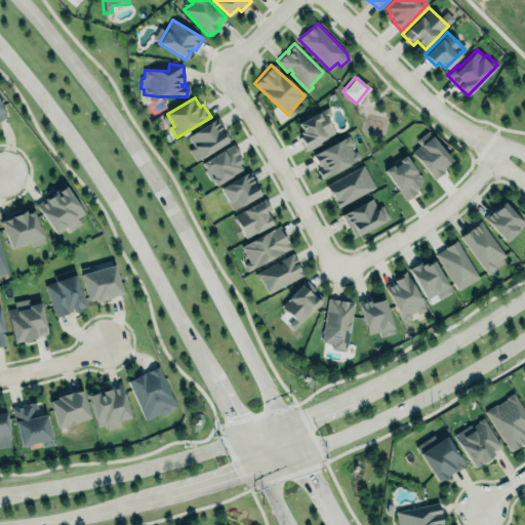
[(328,107),(331,114),(326,117),(336,135),(308,151),(307,150),(305,150),(296,134),(301,131),(297,124),(328,107)]
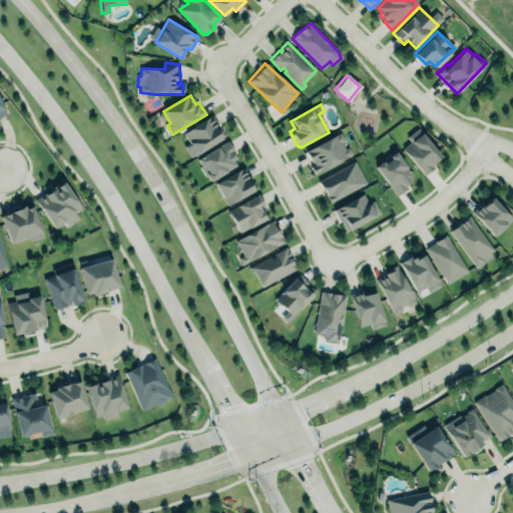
[(212,114),(219,126),(218,127),(225,137),(192,158),(184,146),(189,143),(183,133),(212,114)]
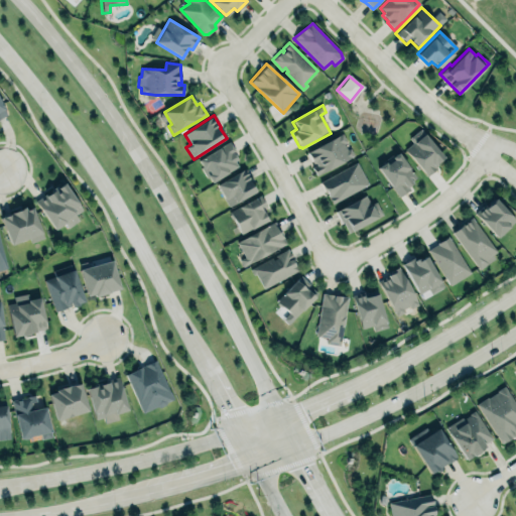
[(404,149),(424,175),(444,159),(419,129),(408,138),(412,143),(404,149)]
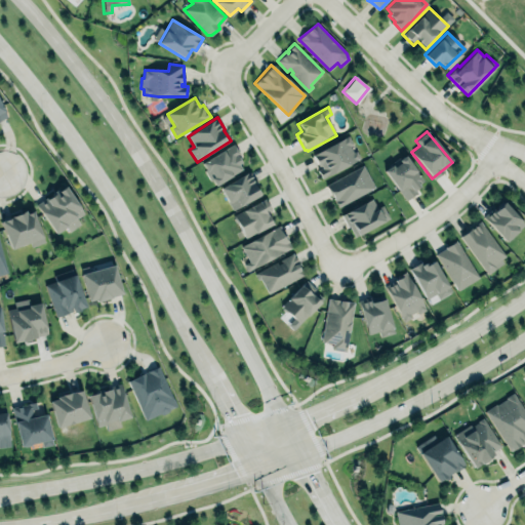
[(359,160),(348,136),(312,154),(320,169),(317,170),(321,178),(359,160)]
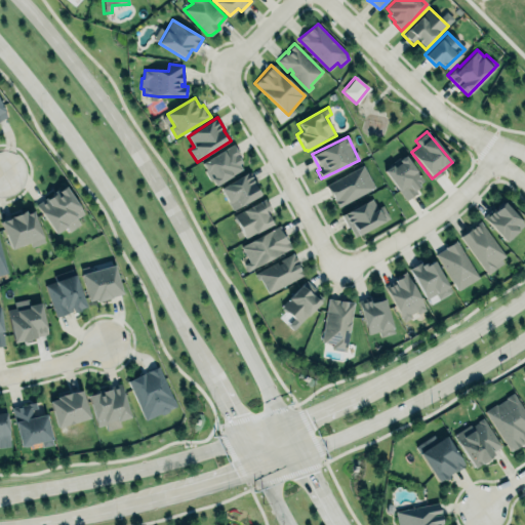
[(234,145),(240,156),(238,157),(241,162),(239,164),(243,169),(215,187),(201,164),(234,145)]
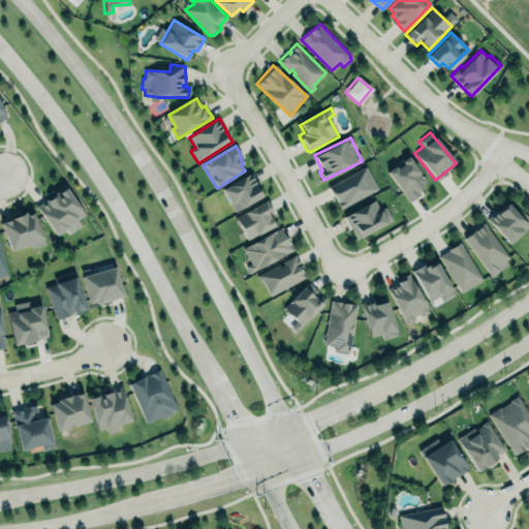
[(408,157),(401,162),(403,164),(397,169),(395,166),(387,173),(402,193),(403,192),(409,201),(421,193),(418,191),(423,188),(422,186),(427,183),(408,157)]
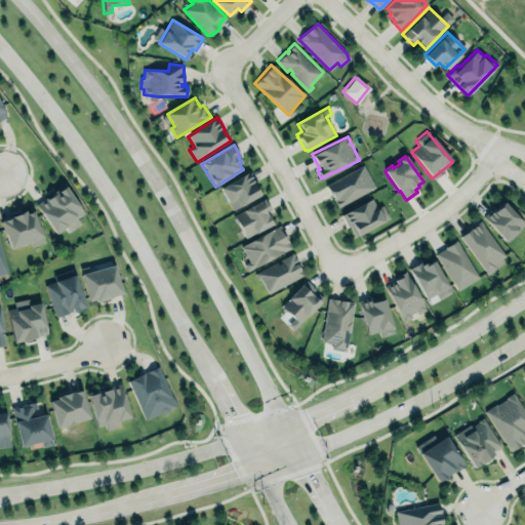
[(374,188),(363,165),(325,185),(336,207),(374,188)]
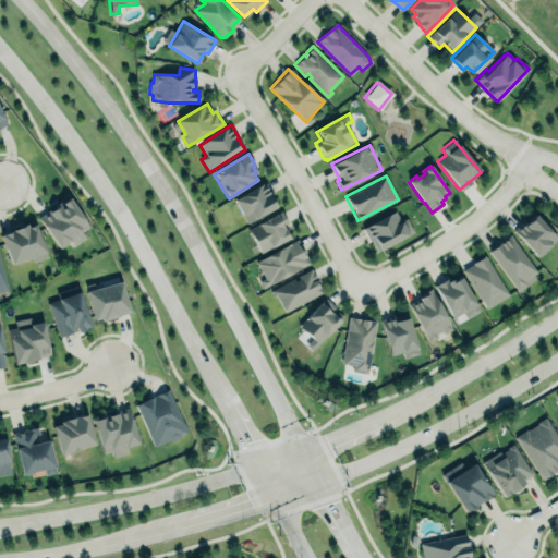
[(233,201),(266,182),(273,194),(268,196),(271,201),(274,199),(277,206),(275,206),(277,208),(249,225),(244,217),(243,217),(233,201)]
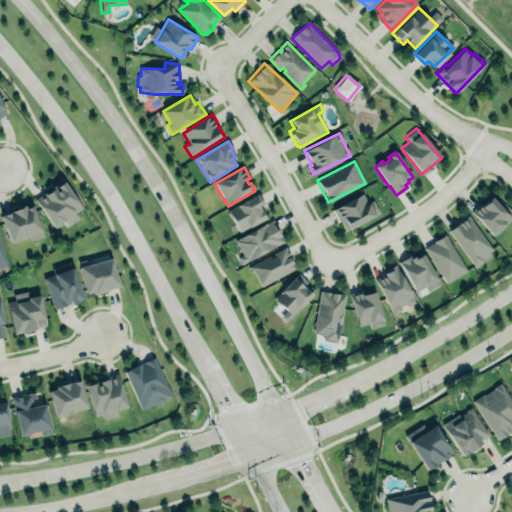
[(63,182),(82,208),(75,213),(79,218),(68,226),(65,222),(54,229),(36,202),(63,182)]
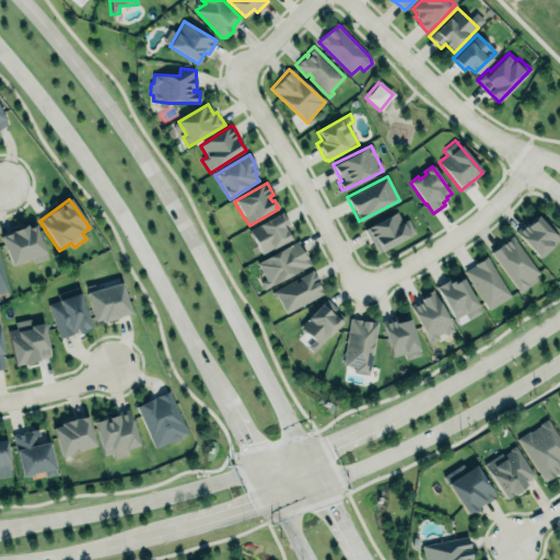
[(290,238),(284,228),(289,225),(282,211),(248,230),(261,254),(290,238)]
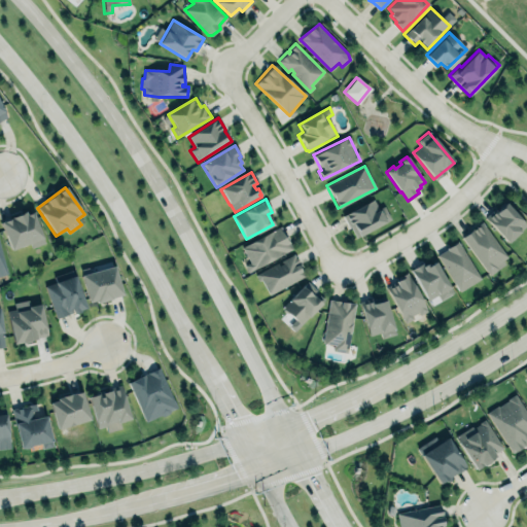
[(345,216),(374,200),(379,209),(385,205),(392,218),(357,239),(345,216)]
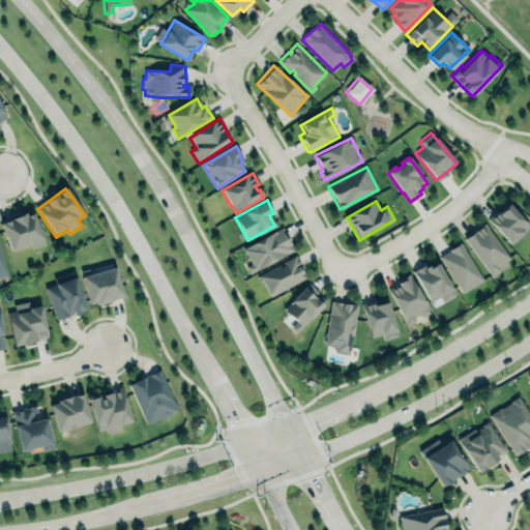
[(529,226),(507,203),(488,221),(510,244),(529,226)]
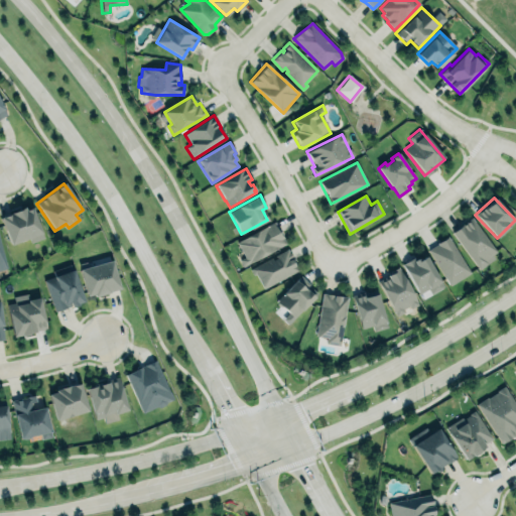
[(24,208),(20,210),(20,211),(1,219),(11,245),(30,238),(32,243),(44,238),(32,210),(26,212),(24,208)]
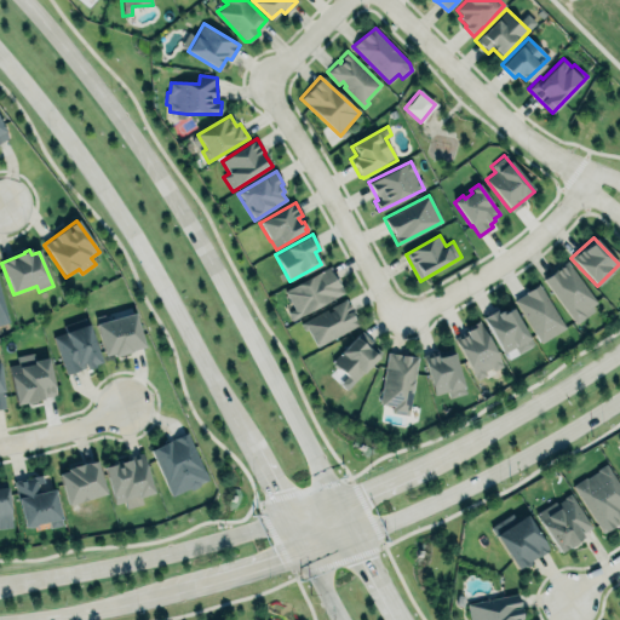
[(575,322),(600,304),(564,262),(541,280),(575,322)]
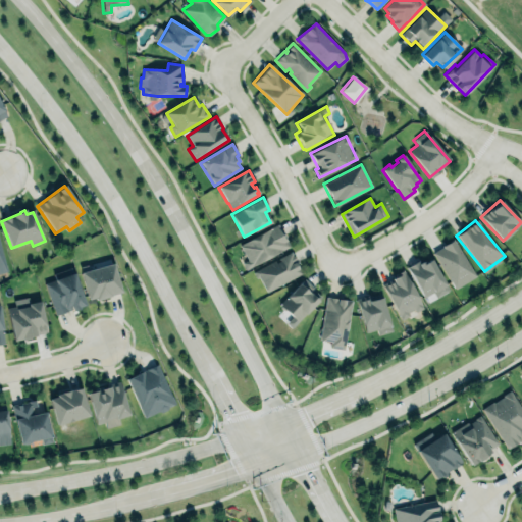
[(240,246),(248,260),(244,263),(246,269),(255,266),(268,260),(279,253),(290,247),(285,239),(278,225),(240,246)]
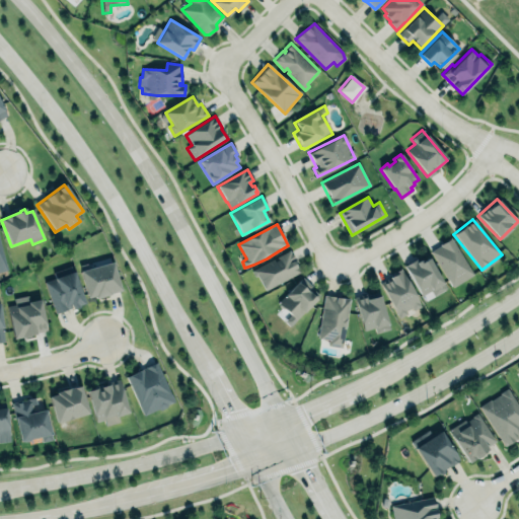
[(474,275),(453,239),(452,240),(451,238),(440,245),(431,251),(453,287),(474,275)]
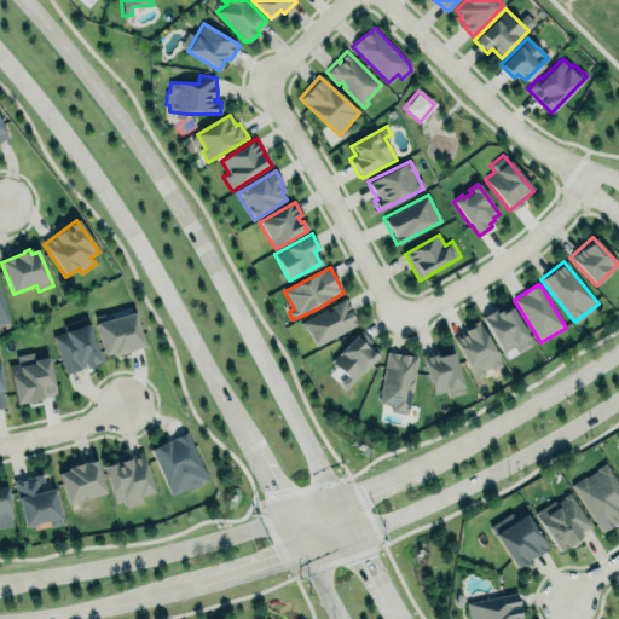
[(358,324),(345,298),(301,320),(314,346),(358,324)]
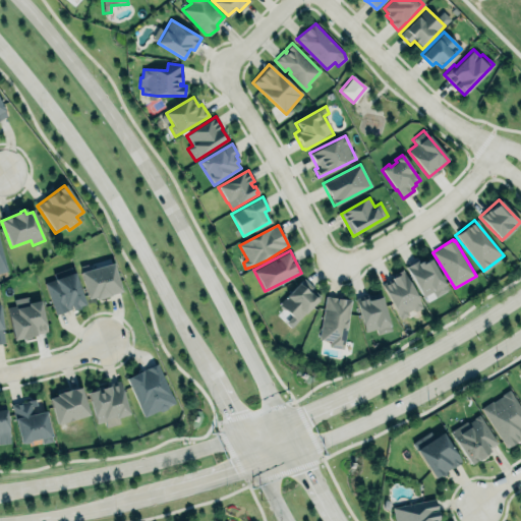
[(415,262),(406,267),(423,297),(432,292),(436,297),(449,289),(446,284),(445,285),(439,276),(441,275),(437,269),(436,269),(430,259),(421,265),(420,263),(417,265),(415,262)]
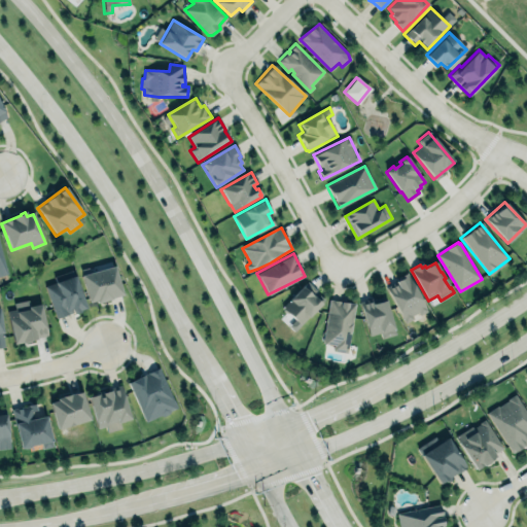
[(81,276),(114,267),(123,295),(112,299),(112,300),(97,304),(96,302),(90,303),(81,276)]
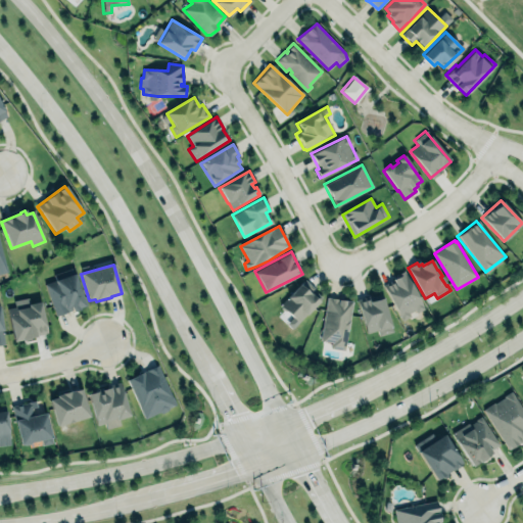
[(72,268),(85,306),(80,308),(80,311),(73,313),(72,310),(56,316),(45,283),(56,279),(54,274),(72,268)]
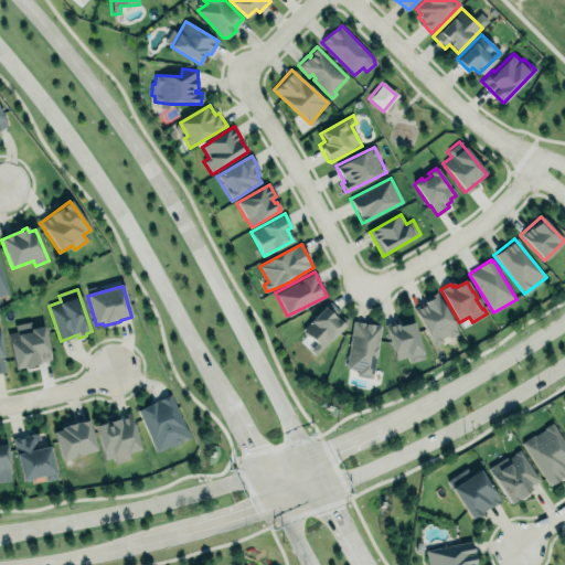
[(432,347),(443,342),(441,340),(456,333),(436,291),(423,298),(425,302),(414,308),(432,347)]
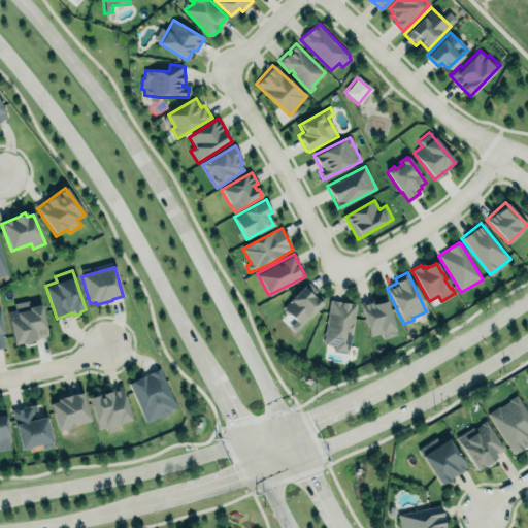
[(283,307),(307,282),(318,291),(317,292),(325,300),(301,325),(283,307)]
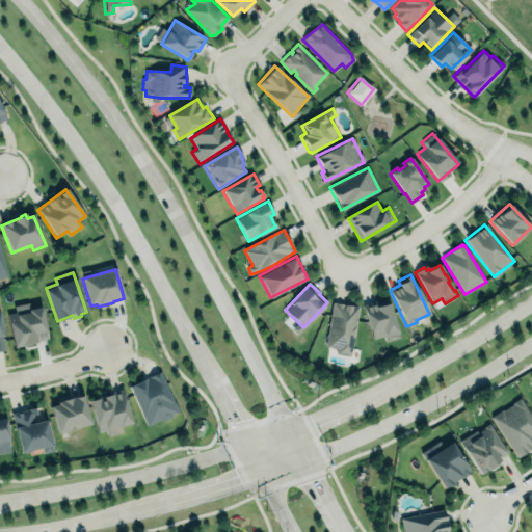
[(363,304),(376,300),(377,302),(389,298),(400,338),(386,342),(384,336),(373,339),(363,304)]
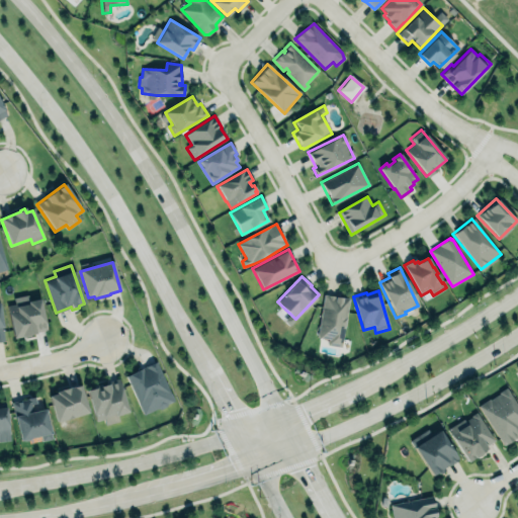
[(350,297),(342,347),(328,345),(329,339),(318,337),(324,293),(350,297)]
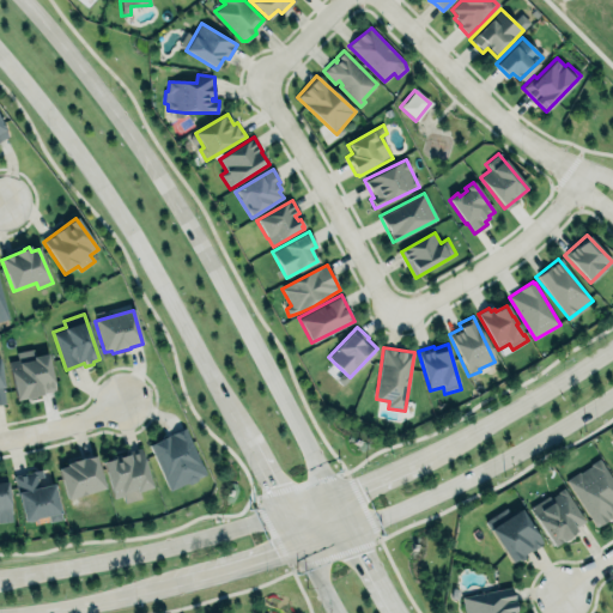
[(8,359),(19,358),(48,351),(55,390),(43,392),(43,398),(34,398),(18,401),(8,359)]
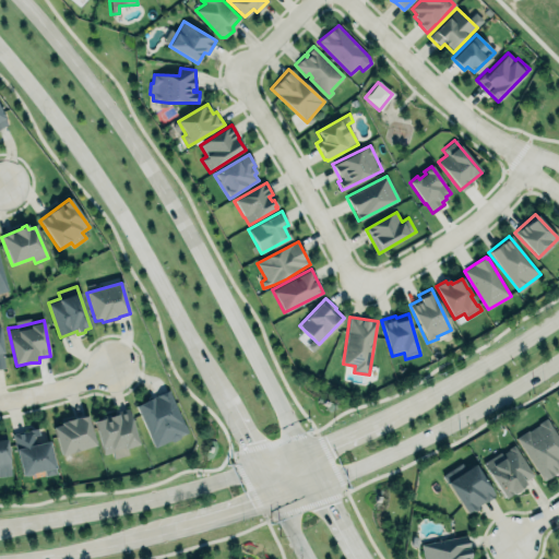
[(135,405),(169,390),(189,432),(180,436),(180,438),(173,441),(170,441),(155,448),(135,405)]
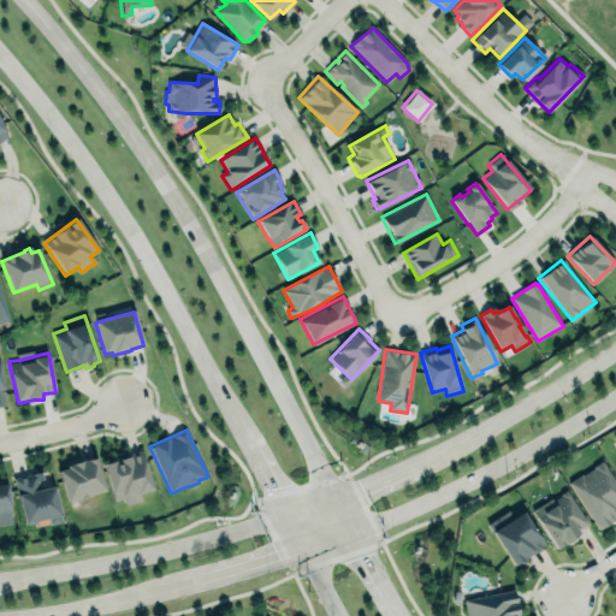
[(124,505),(141,502),(138,492),(150,490),(142,452),(102,461),(111,501),(123,498),(124,505)]
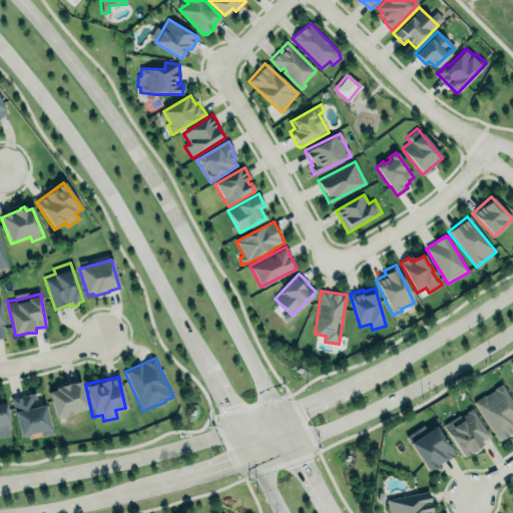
[(48,393),(56,391),(55,389),(60,387),(60,386),(68,384),(68,385),(79,382),(87,409),(56,418),(48,393)]
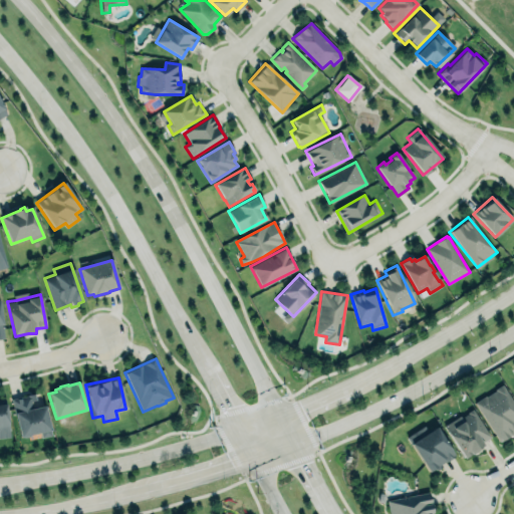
[(474,402),(485,395),(485,396),(495,390),(494,388),(502,383),(513,403),(513,430),(499,440),(474,402)]
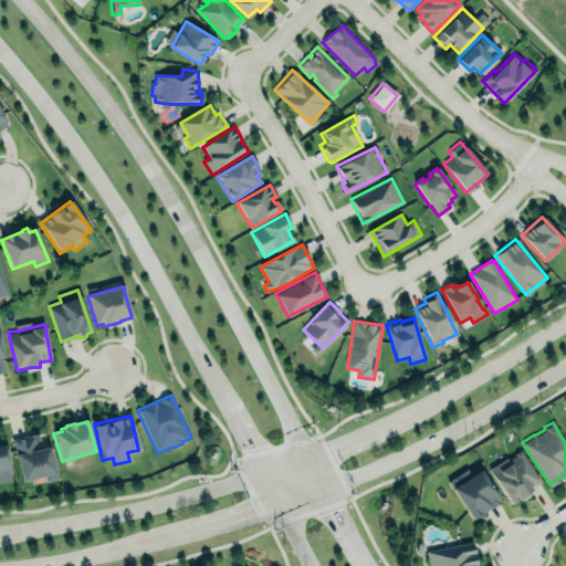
[(12,439),(38,432),(42,449),(49,447),(58,479),(45,482),(44,477),(23,482),(12,439)]
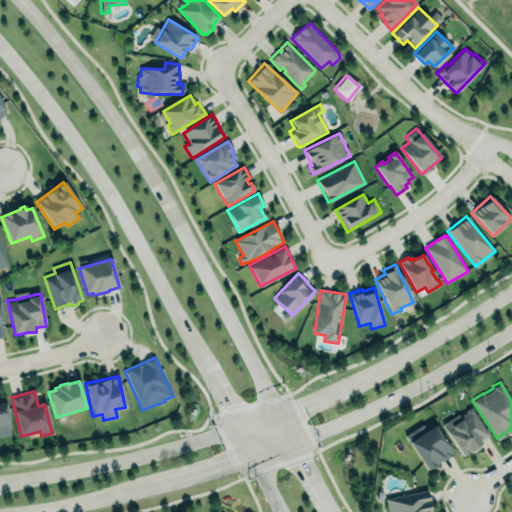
[(0,397),(5,397),(10,435),(0,436),(0,397)]
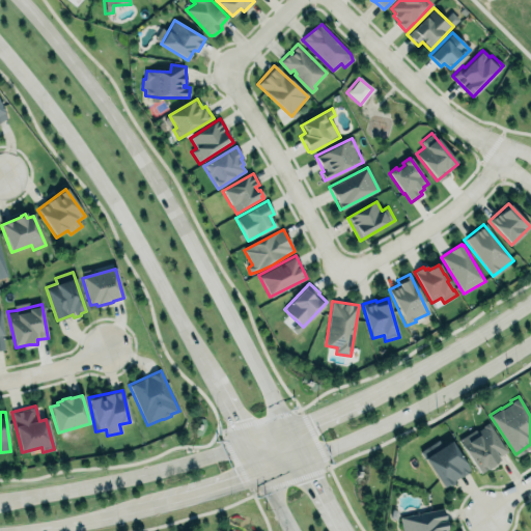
[(458,439),(474,427),(475,429),(482,425),(487,421),(506,450),(497,455),(498,456),(491,459),(492,462),(486,465),(486,466),(478,471),(458,439)]
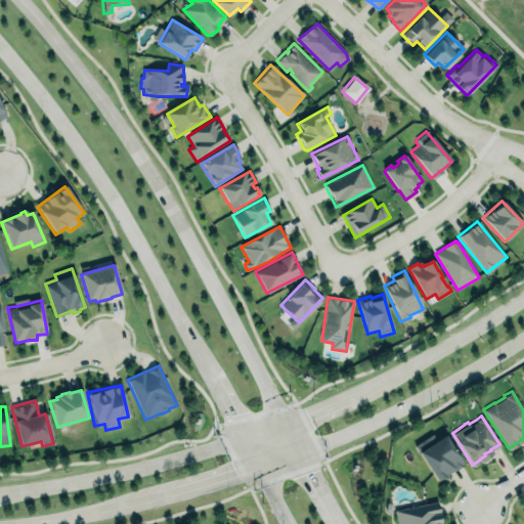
[(413,445),(436,481),(463,464),(443,434),(430,443),(426,438),(413,445)]
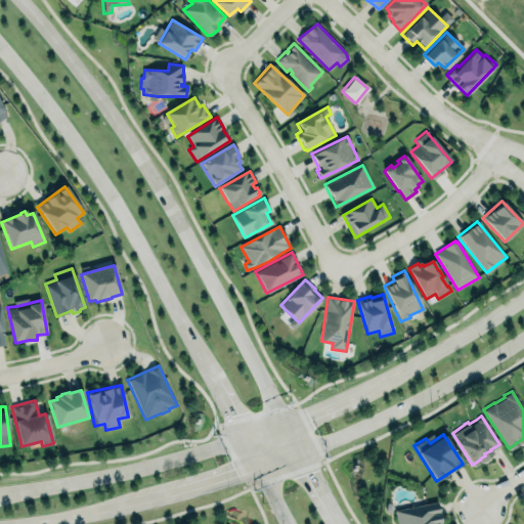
[(394,509),(396,523),(440,523),(437,503),(394,509)]
